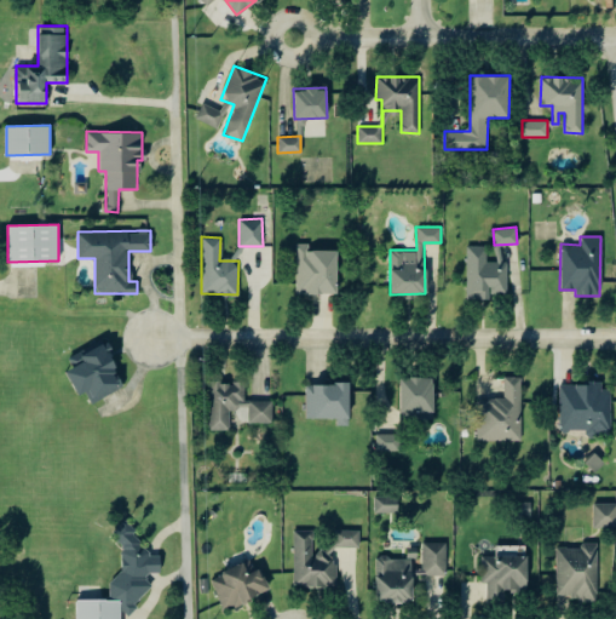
[(337,250),(308,251),(308,244),(295,244),(295,293),(337,292),(337,250)]
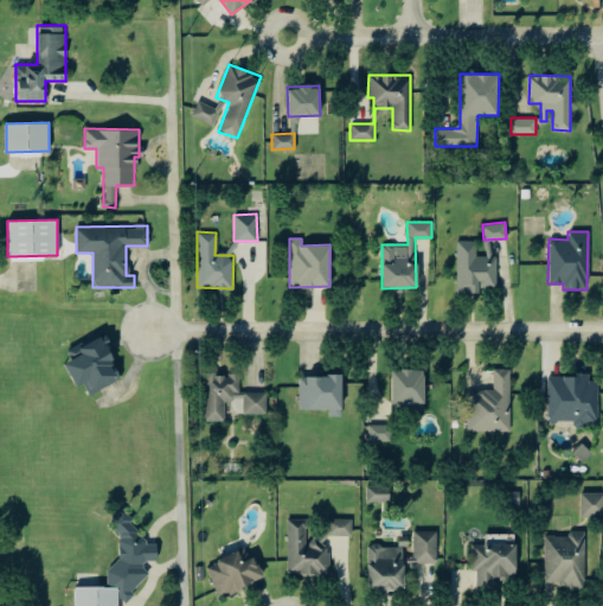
[(475,240),(456,241),(457,292),(480,292),(480,287),(494,287),(493,242),(485,242),(485,255),(475,256),(475,240)]
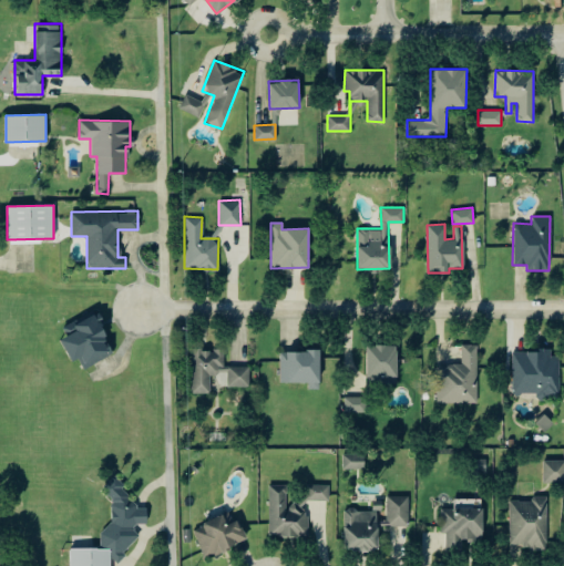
[(72,361),(78,358),(83,368),(113,352),(94,314),(64,327),(69,335),(61,338),(72,361)]
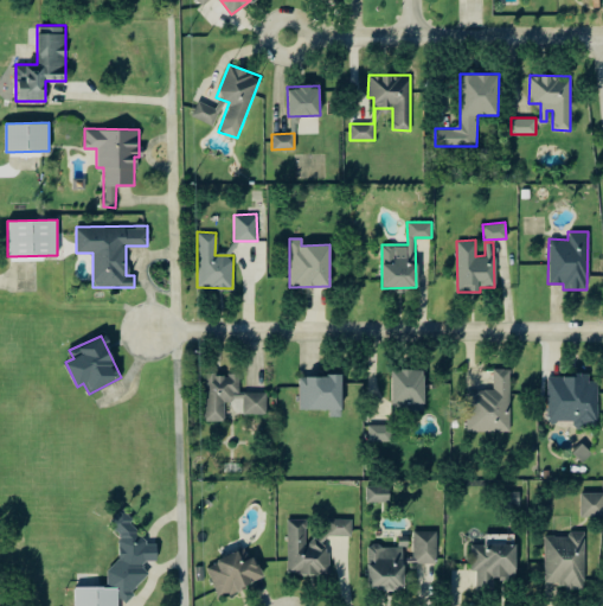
[(392,404),(424,403),(423,369),(391,369),(392,404)]
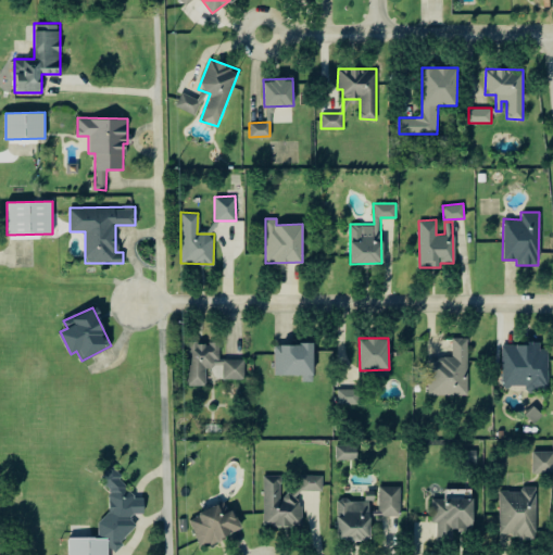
[(428,394),(467,394),(467,338),(452,338),(452,357),(429,356),(428,394)]
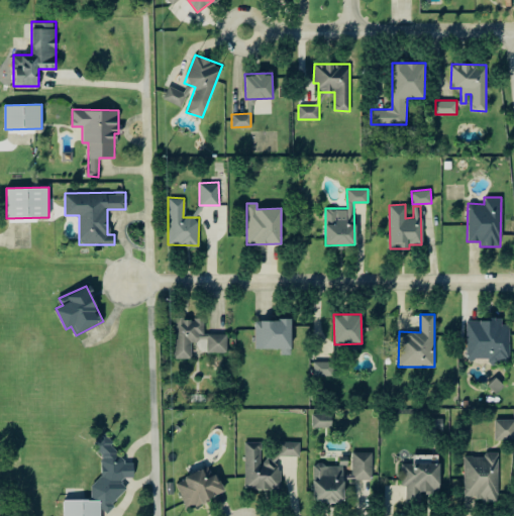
[(227,333),(204,333),(203,318),(174,318),(174,358),(194,357),(194,351),(227,351),(227,333)]
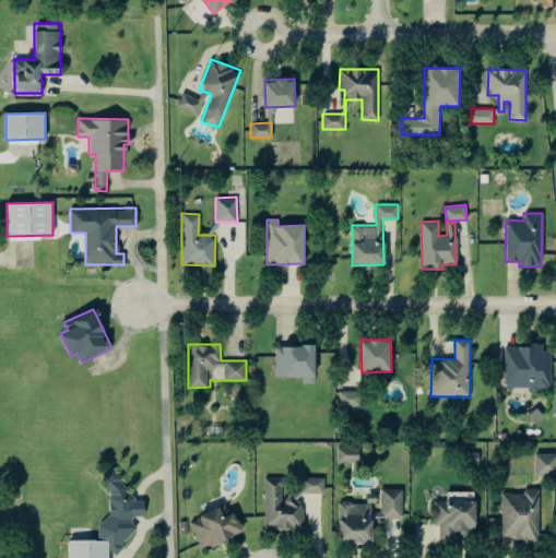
[(505,345),(505,389),(551,390),(551,351),(543,351),(543,345),(505,345)]
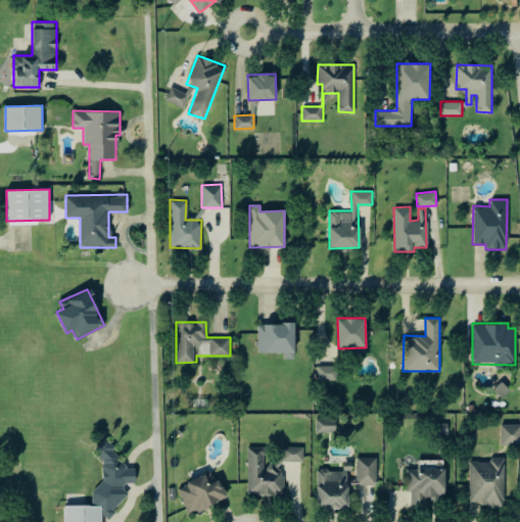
[(294,324),(257,324),(257,352),(284,352),(285,358),(295,358),(294,324)]
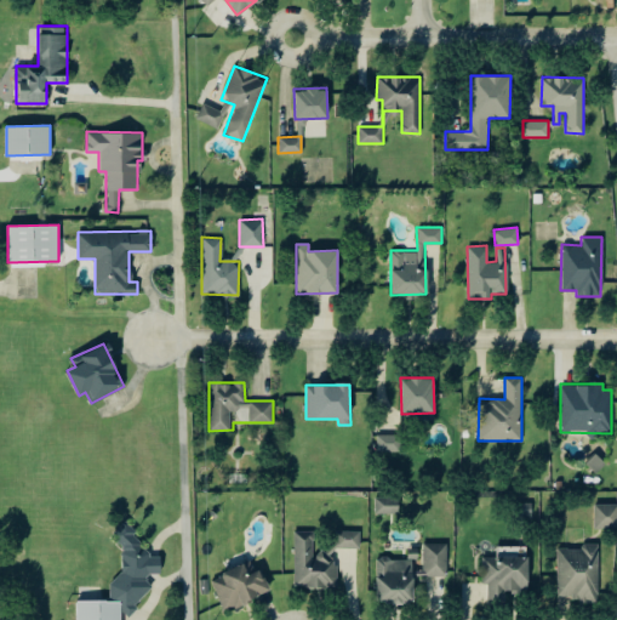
[(376,451),(398,451),(398,434),(376,434),(376,451)]
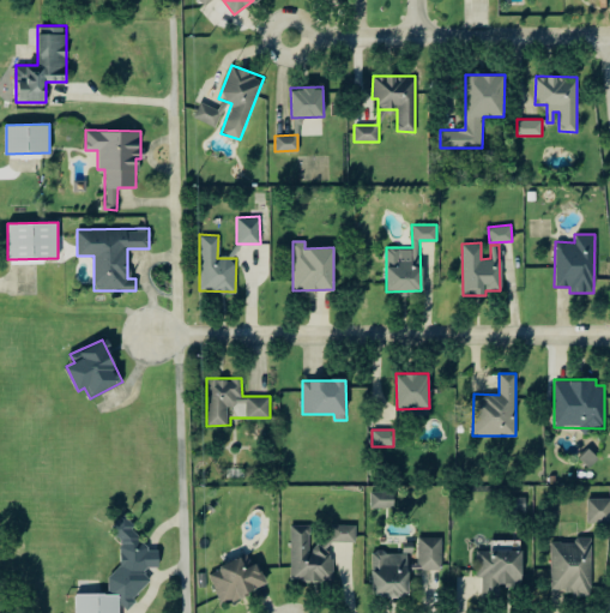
[(370,491),(370,508),(393,506),(393,491),(370,491)]
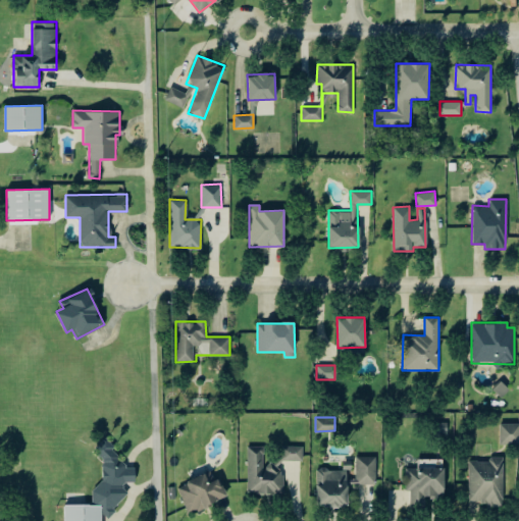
[(518,422),(500,422),(500,444),(518,444),(518,422)]
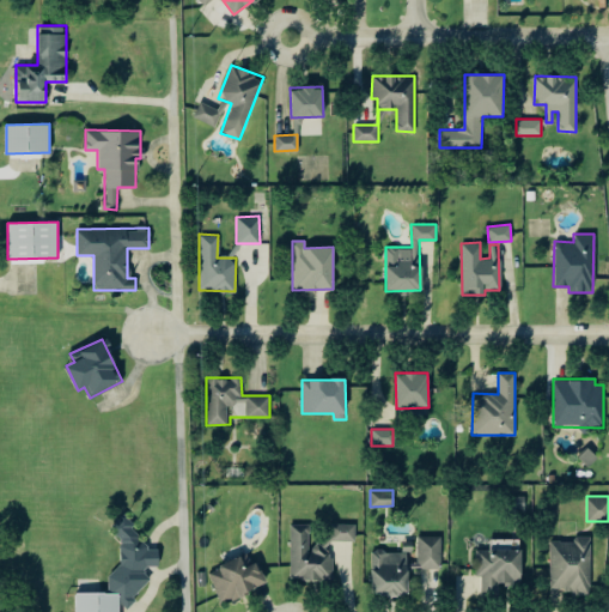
[(288,579),(332,580),(332,547),(308,547),(309,523),(290,523),(288,579)]
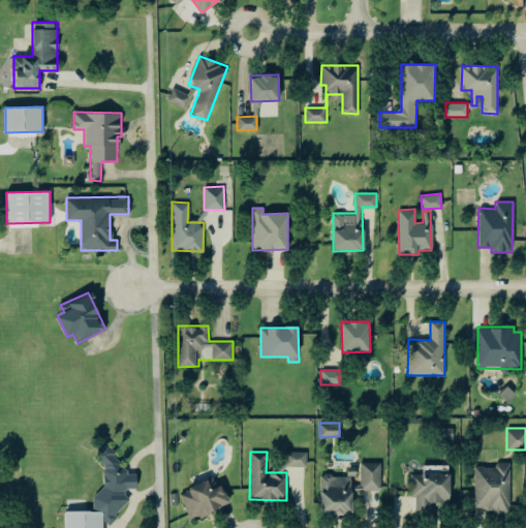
[(380,490),(380,462),(360,462),(359,485),(352,485),(352,475),(320,474),(320,513),(352,513),(352,490),(380,490)]
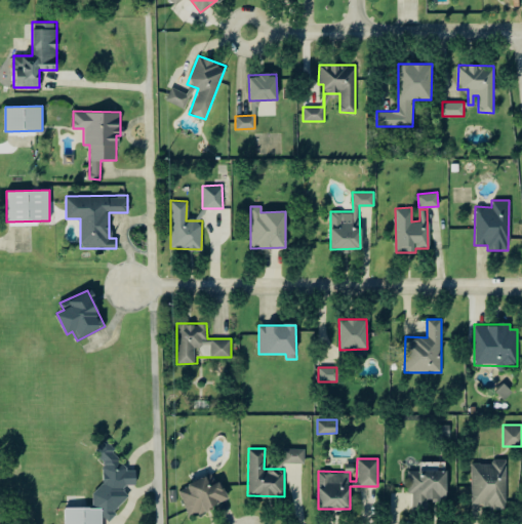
[(471,464),(471,507),(506,506),(505,458),(491,458),(491,462),(471,464)]
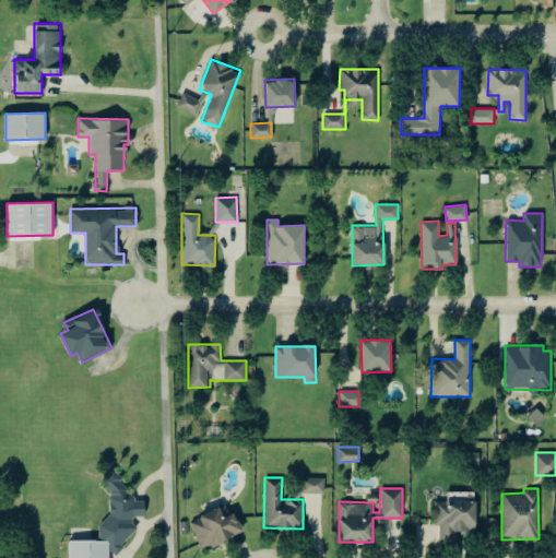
[(476,499),(434,500),(434,525),(438,525),(438,538),(454,538),(454,533),(476,532),(476,499)]
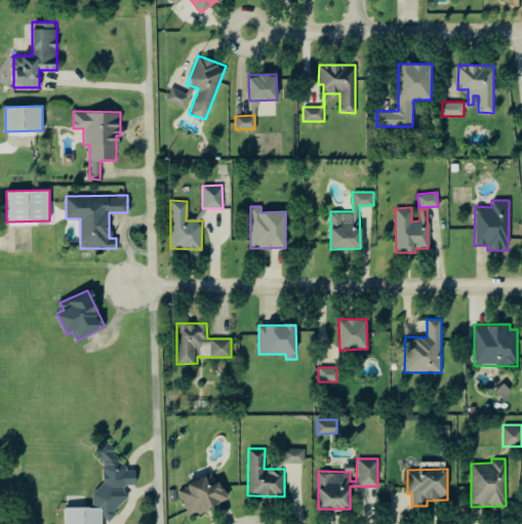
[(229,501),(221,481),(214,483),(211,475),(177,488),(187,514),(196,510),(197,513),(229,501)]
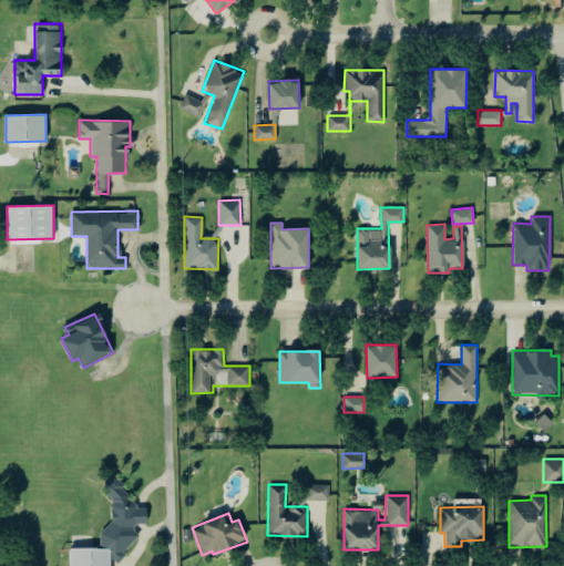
[(105,548),(105,565),(67,565),(67,548),(105,548)]
